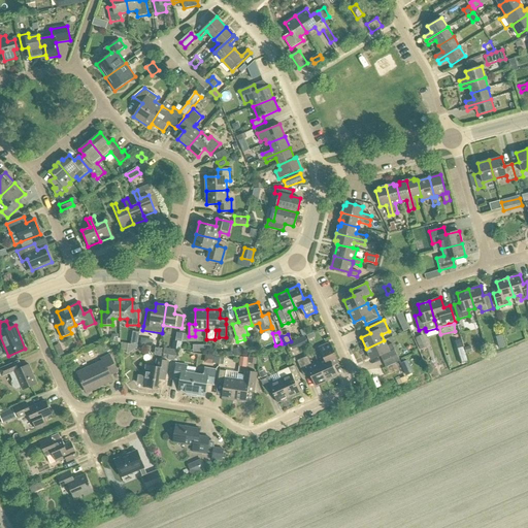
[(437,334),(425,337),(427,343),(439,341),(437,334)]
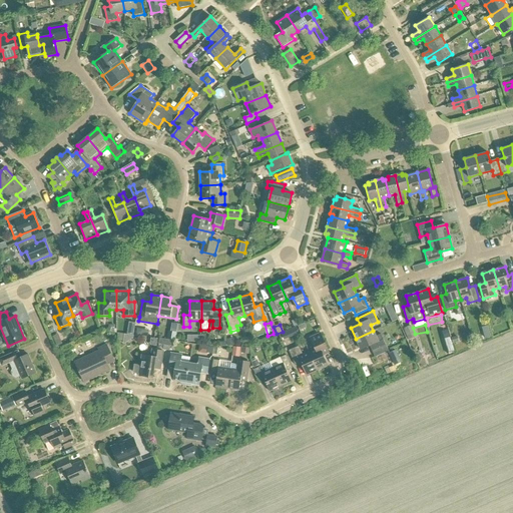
[(410,326),(404,329),(408,339),(415,337),(410,326)]
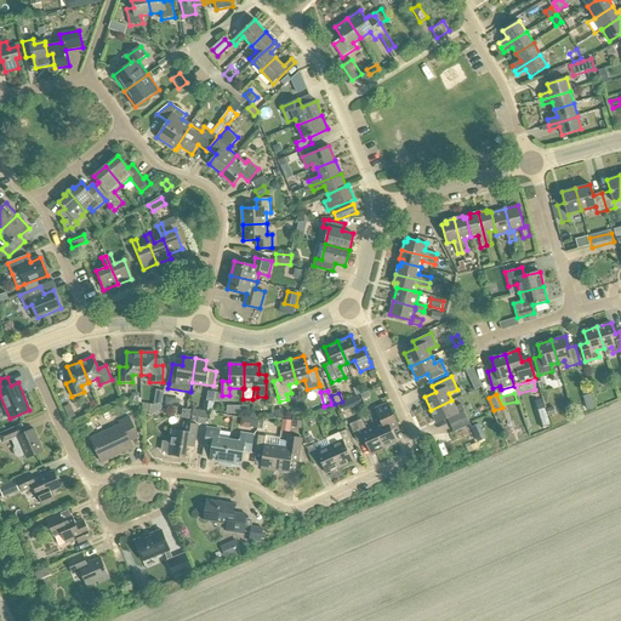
[(157,397),(153,412),(160,415),(164,398),(157,397)]
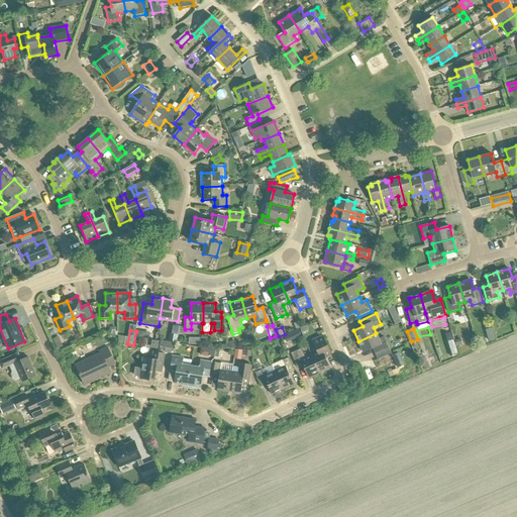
[(170,333),(169,342),(177,343),(178,335),(170,333)]
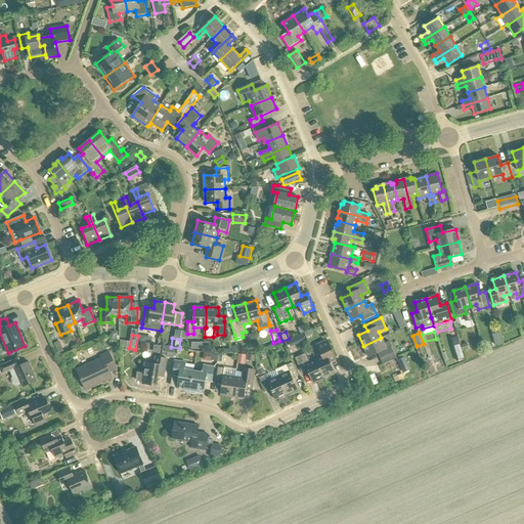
[(295,338),(288,341),(291,347),(298,344),(295,338)]
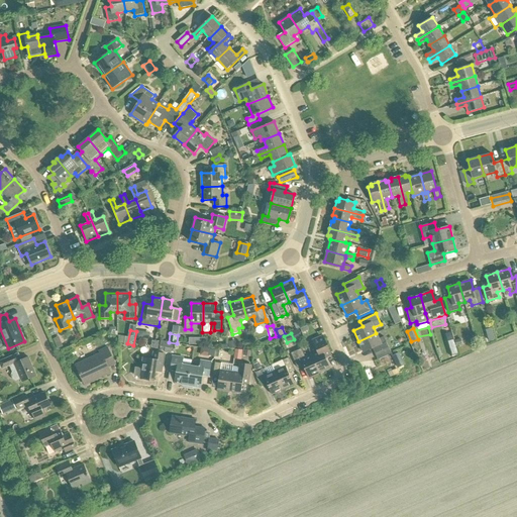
[(376,333),(358,341),(364,352),(373,348),(378,359),(392,353),(384,336),(379,339),(376,333)]
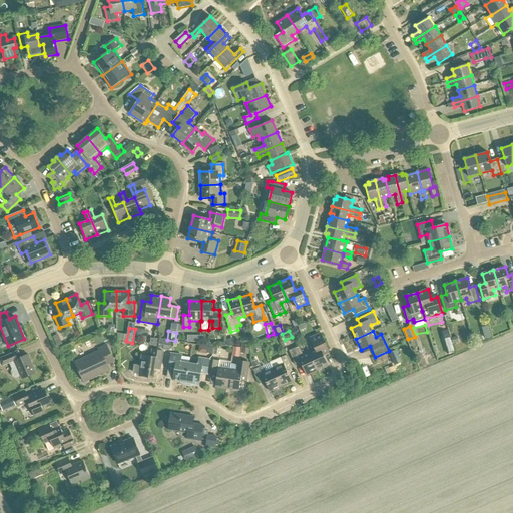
[(316,349),(309,352),(317,370),(328,365),(323,353),(328,350),(323,339),(321,334),(311,338),(316,349)]
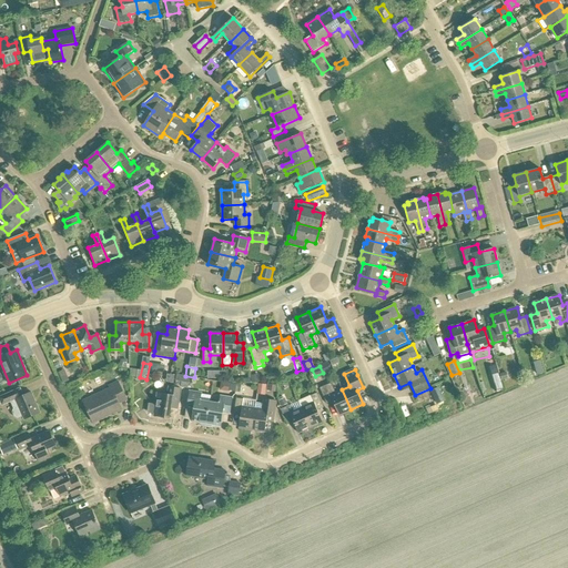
[(506,372),(500,374),(503,382),(509,381),(506,372)]
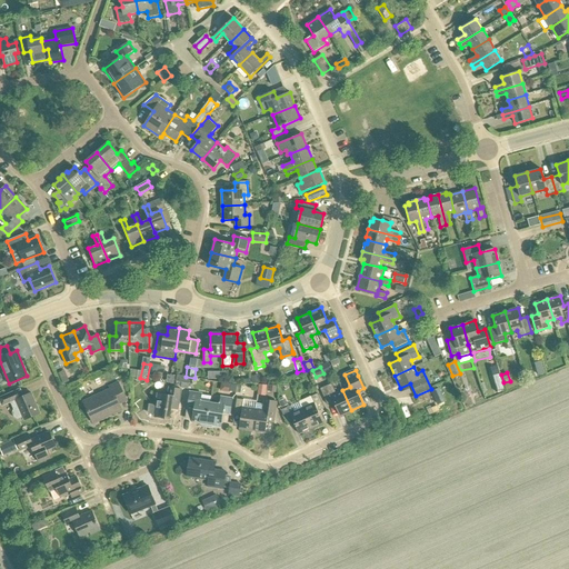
[(496,392),(505,389),(499,373),(491,377),(496,392)]
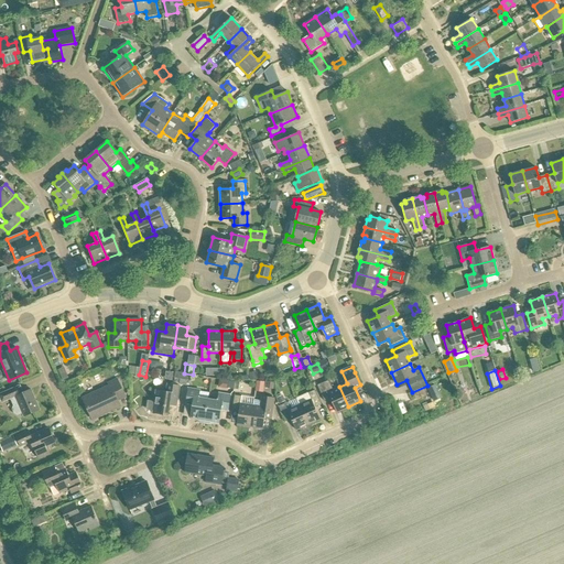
[(187,380),(188,373),(175,372),(175,378),(180,379),(180,384),(186,386),(187,380)]
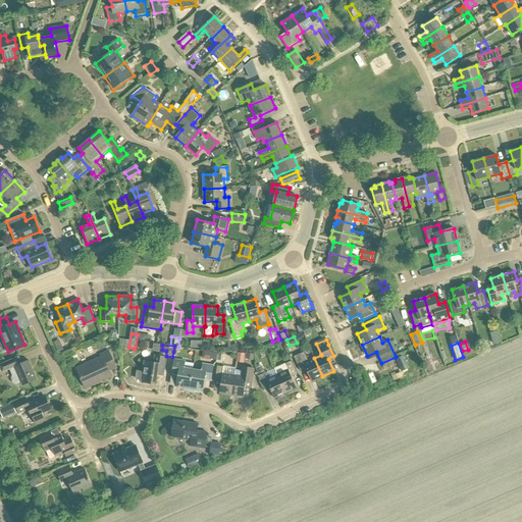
[(116,367),(108,351),(101,355),(102,357),(76,368),(86,388),(111,376),(109,371),(116,367)]
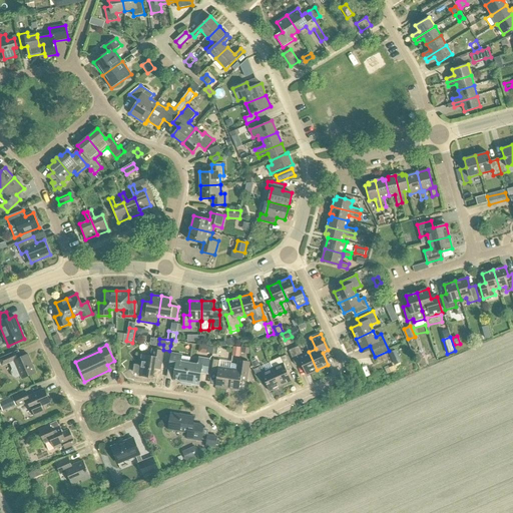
[(306,375),(317,370),(309,352),(303,355),(300,348),(296,350),(295,348),(289,351),(295,365),(301,363),(306,375)]
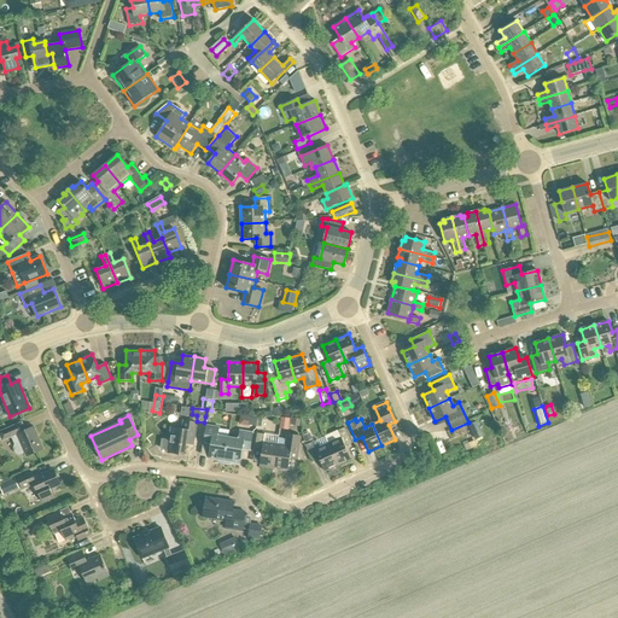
[(163,449),(168,450),(168,453),(185,455),(186,443),(193,444),(197,424),(184,421),(182,430),(172,429),(169,441),(164,439),(162,442),(161,447),(163,449)]
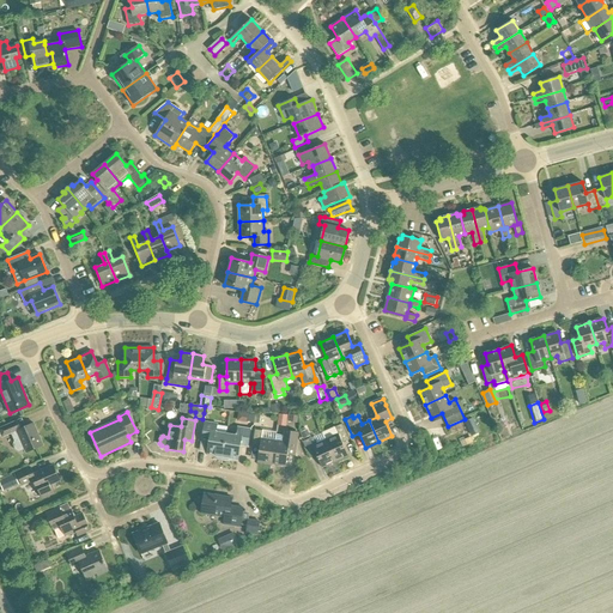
[(25,428),(22,419),(5,426),(0,429),(0,431),(2,438),(12,435),(16,441),(14,445),(17,450),(20,453),(25,450),(26,453),(43,445),(34,424),(25,428)]
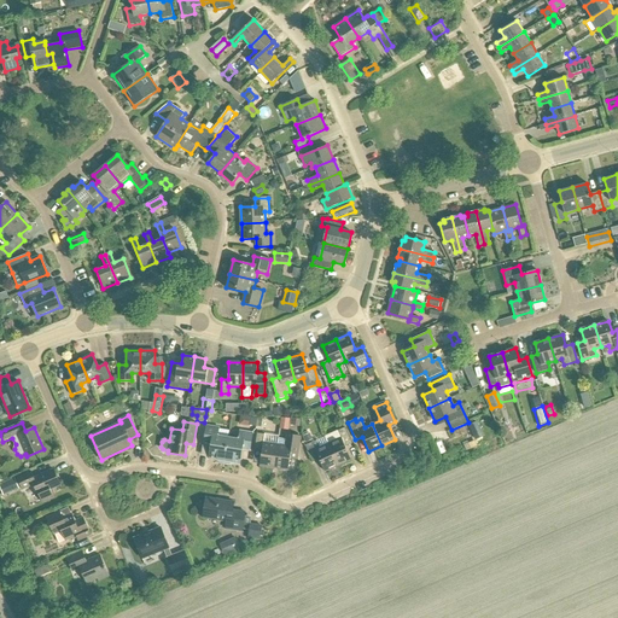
[(209,459),(225,461),(228,438),(229,430),(207,426),(203,443),(211,444),(209,459)]
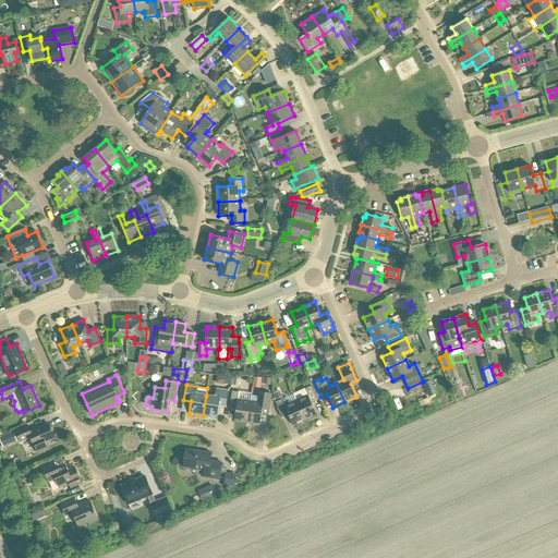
[(426,388),(429,397),(437,395),(433,385),(426,388)]
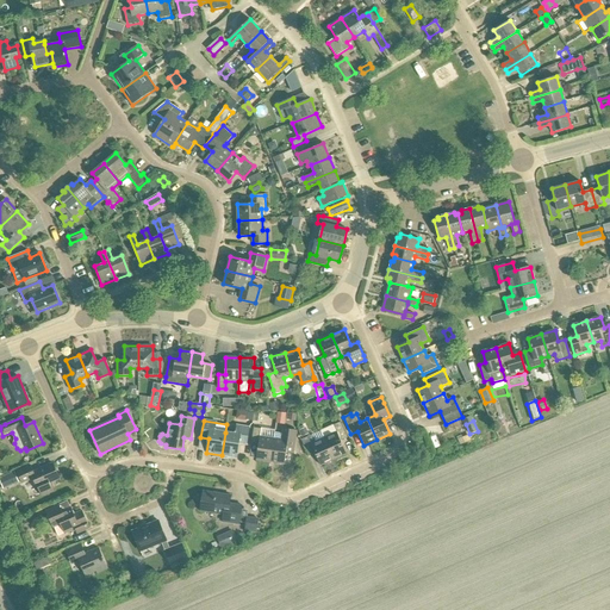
[(334,425),(321,431),(334,460),(347,454),(341,441),(348,439),(340,422),(334,425)]
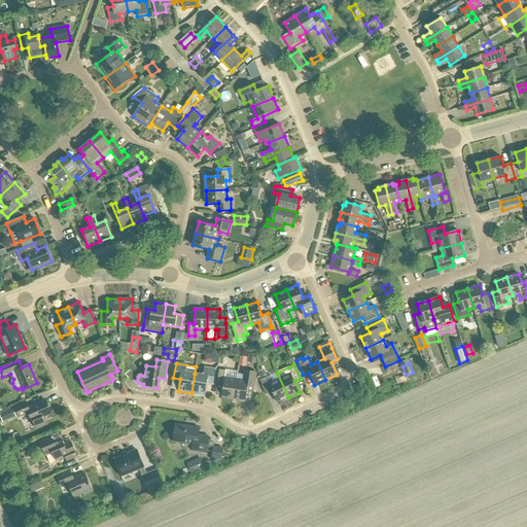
[(195,374),(191,393),(205,395),(207,383),(213,384),(215,370),(205,367),(204,375),(195,374)]
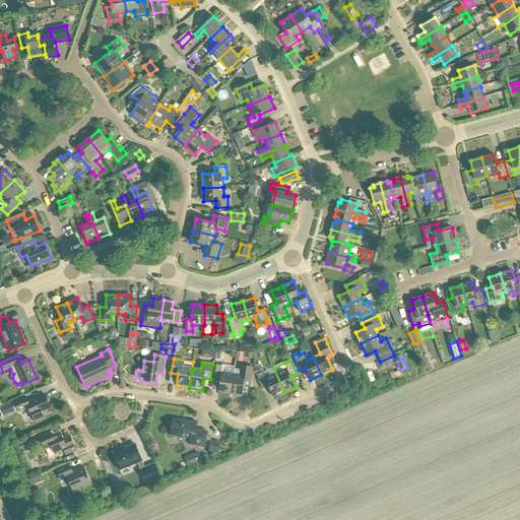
[(231,394),(234,374),(221,372),(222,366),(216,365),(214,378),(220,378),(218,392),(231,394)]
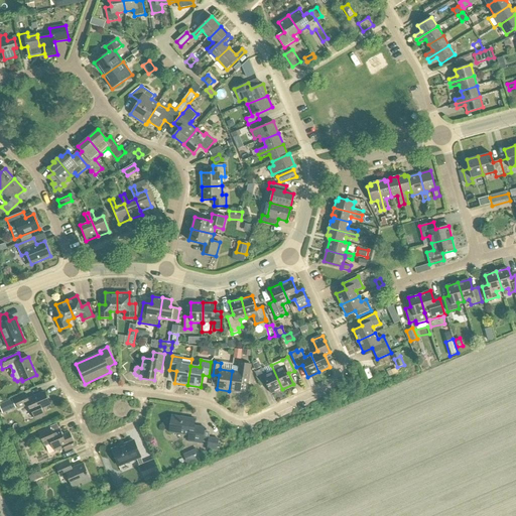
[(258,362),(253,365),(255,370),(258,369),(261,367),(259,362),(258,362)]
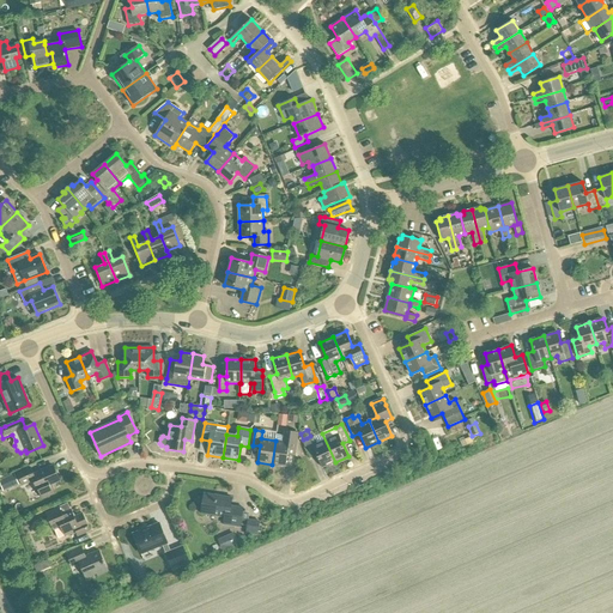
[(275,441),(272,465),(286,467),(289,450),(296,451),(298,432),(285,431),(283,442),(275,441)]
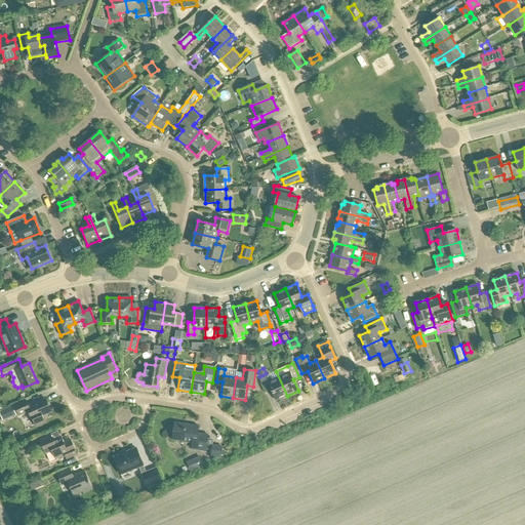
[(287,396),(276,371),(265,375),(259,378),(266,393),(271,390),(276,401),(287,396)]
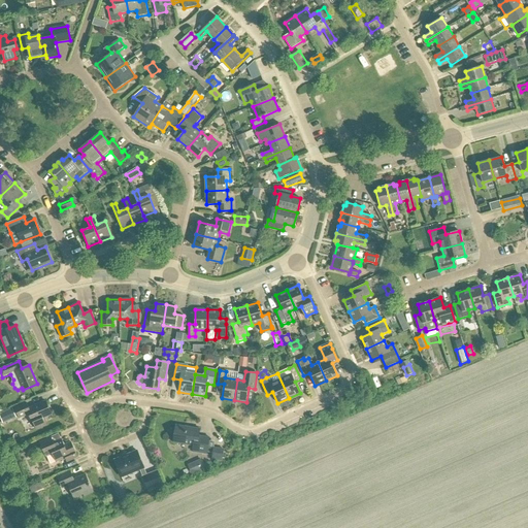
[(52,414),(46,401),(29,408),(27,403),(14,408),(19,419),(29,415),(32,422),(33,422),(36,429),(45,425),(42,418),(52,414)]
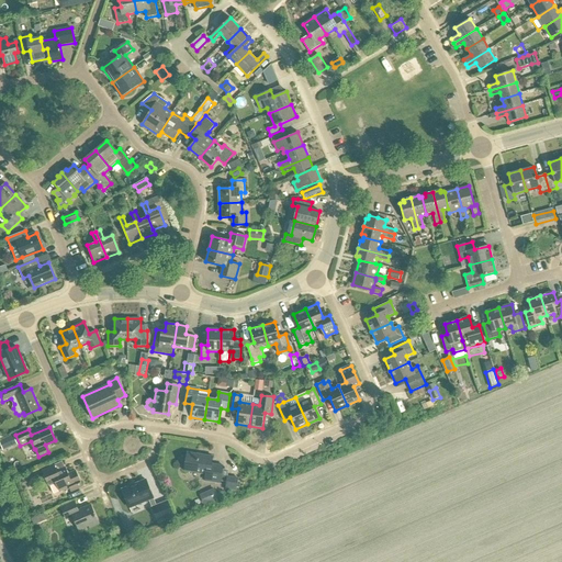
[(14,435),(0,440),(4,450),(19,445),(14,435)]
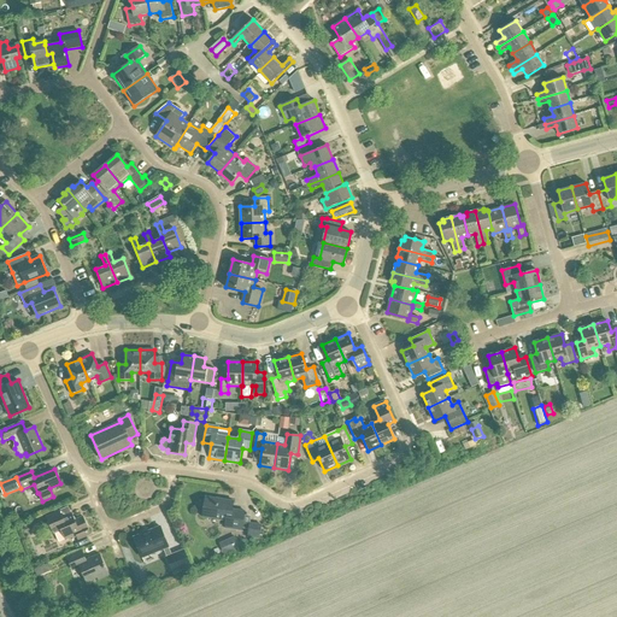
[(241,532),(242,528),(245,511),(233,510),(234,501),(205,497),(201,517),(227,521),(225,529),(241,532)]
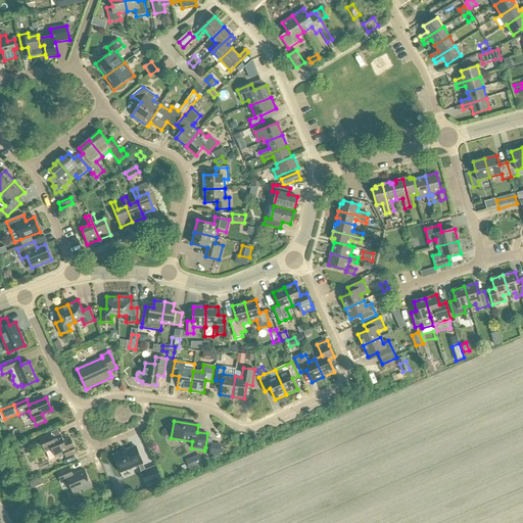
[(46,453),(52,449),(56,458),(65,454),(67,458),(77,454),(75,449),(76,449),(70,438),(63,441),(60,435),(53,438),(50,433),(39,437),(44,448),(46,453)]
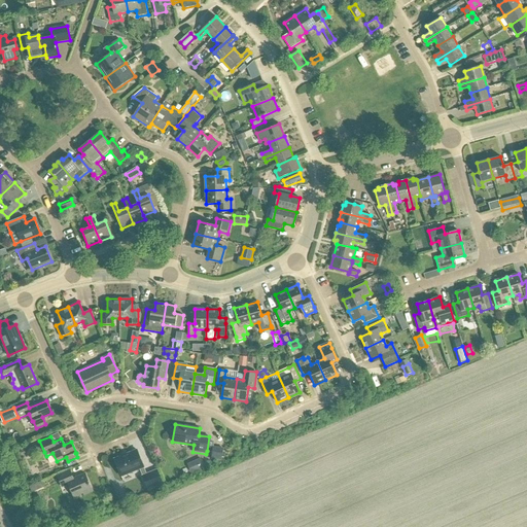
[(214,447),(212,459),(221,460),(223,448),(214,447)]
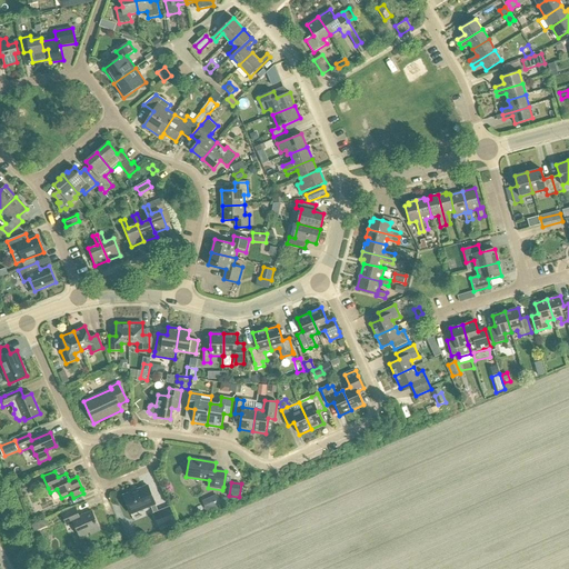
[(159,512),(148,486),(123,496),(131,515),(151,506),(160,529),(176,522),(169,507),(159,512)]
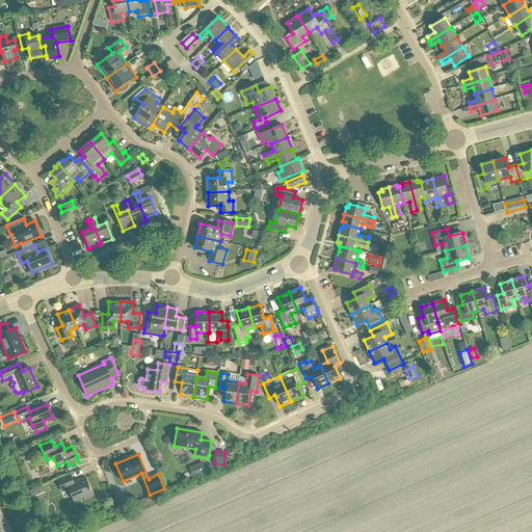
[(189,469),(193,478),(207,472),(203,462),(189,469)]
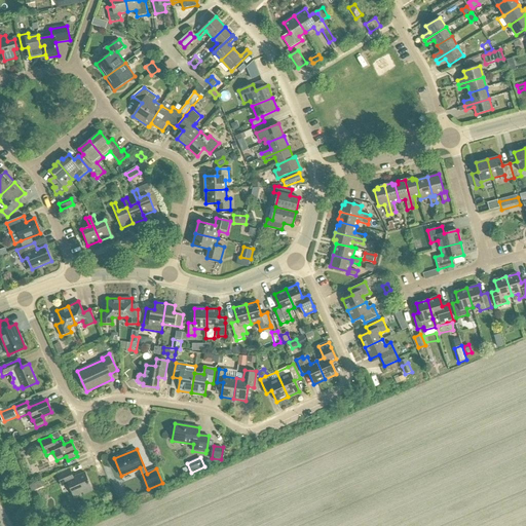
[(73,478),(70,470),(58,475),(62,486),(68,483),(74,496),(83,492),(84,493),(92,490),(85,473),(73,478)]
